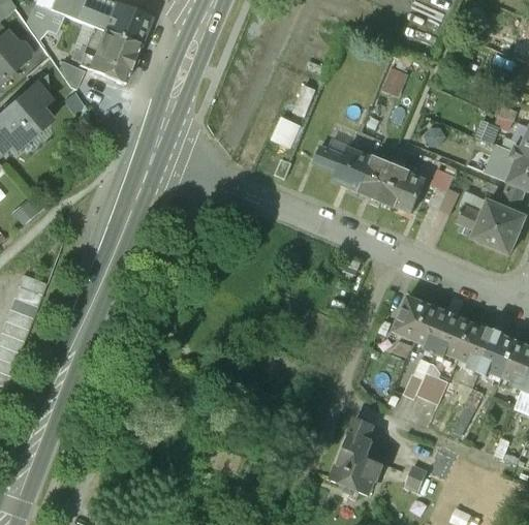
[(0,0),(0,18),(14,6),(9,0),(0,0)]
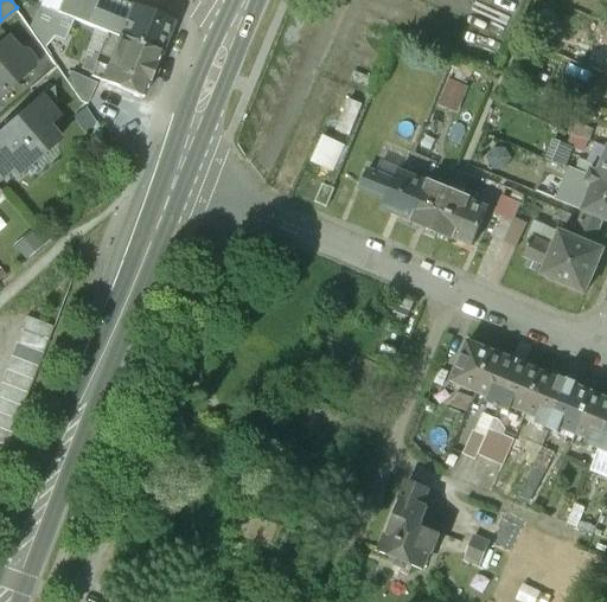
[(170,15),(129,0),(122,0),(121,4),(127,6),(122,19),(90,5),(93,0),(58,0),(56,8),(157,47),(170,15)]
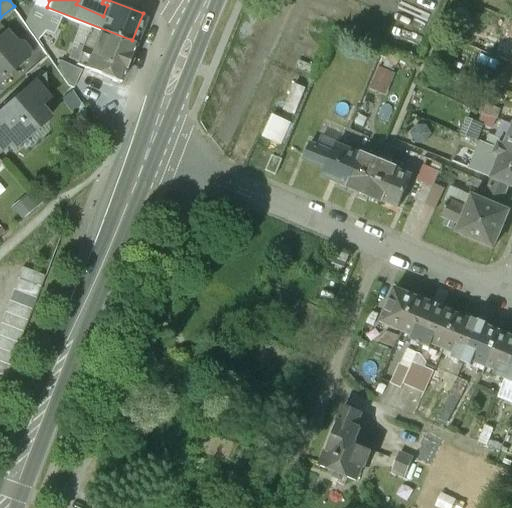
[(47,7),(32,1),(23,19),(35,36),(42,27),(51,30),(48,38),(70,47),(67,53),(78,58),(77,59),(118,78),(123,65),(126,66),(132,53),(128,51),(132,40),(47,7)]
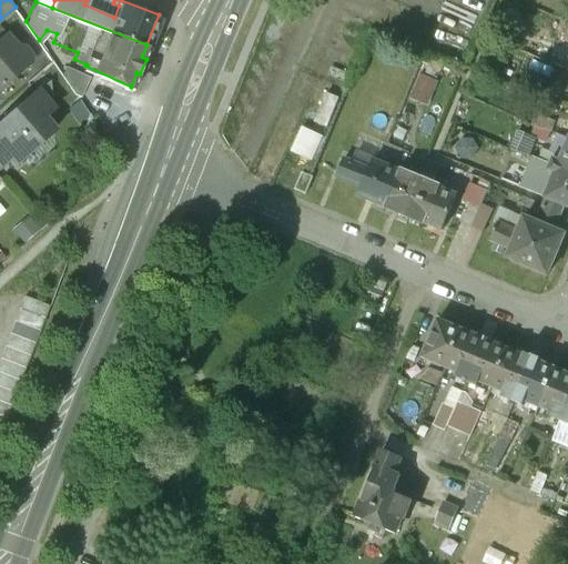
[(0,38),(0,84),(29,60),(30,53),(22,44),(16,44),(6,33),(0,38)]
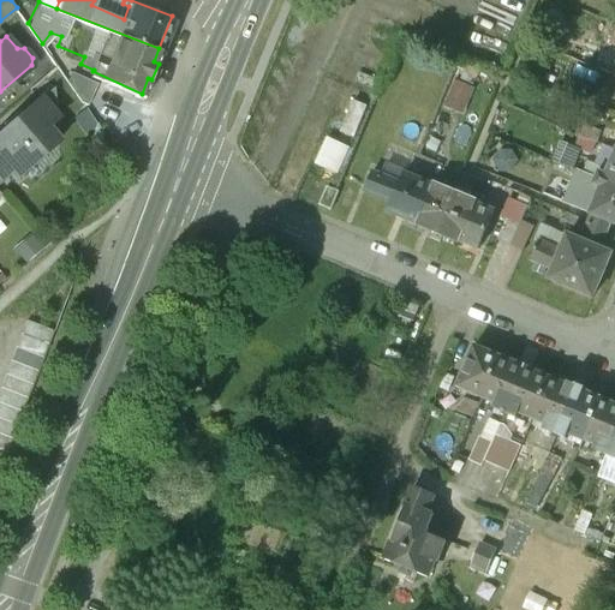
[(94,77),(70,66),(66,76),(79,96),(84,99),(94,77)]
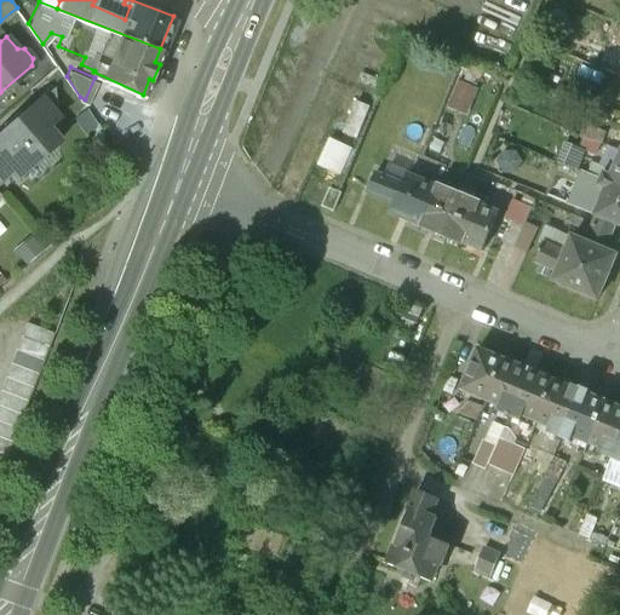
[(463,72),(449,99),(471,109),(484,81),(463,72)]
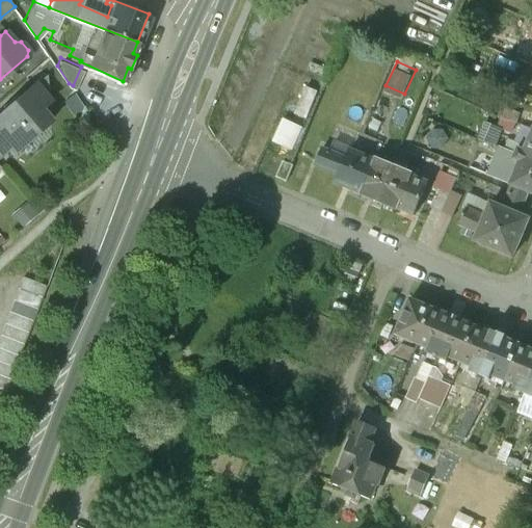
[(300,147),(327,79),(302,69),(274,136),(300,147)]
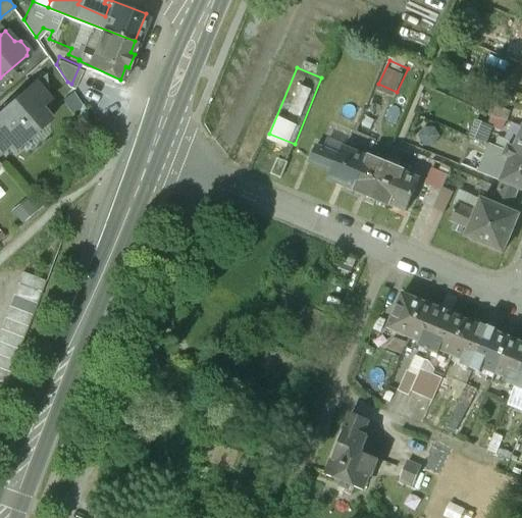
[(45,71),(34,82),(47,97),(45,71)]
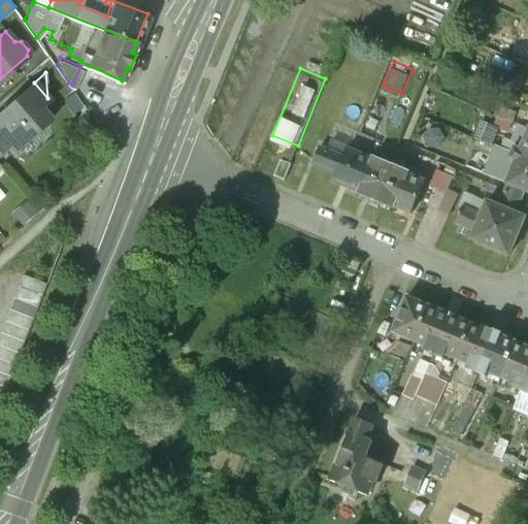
[(34,83),(0,111),(0,130),(4,135),(3,140),(8,144),(7,145),(12,151),(50,118),(47,98),(34,83)]
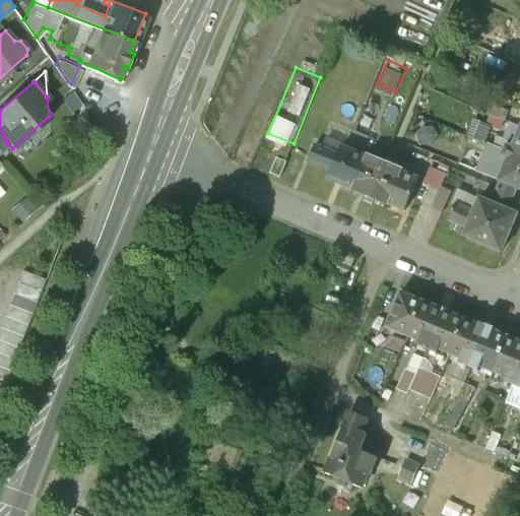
[(519,123),(510,119),(503,135),(508,137),(504,147),(519,153),(519,123)]
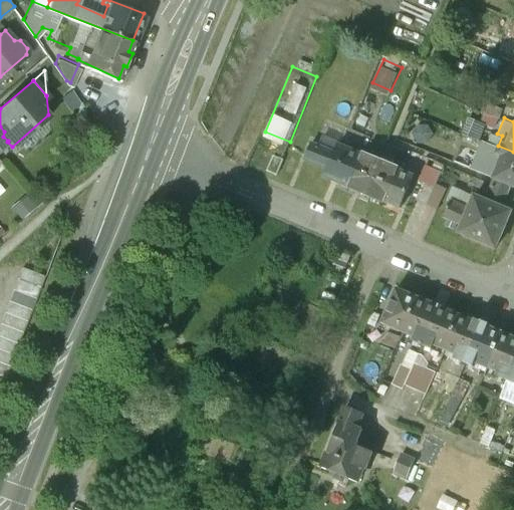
[(362,153),(336,142),(333,150),(310,141),(304,156),(327,166),(323,173),(349,184),(362,153)]
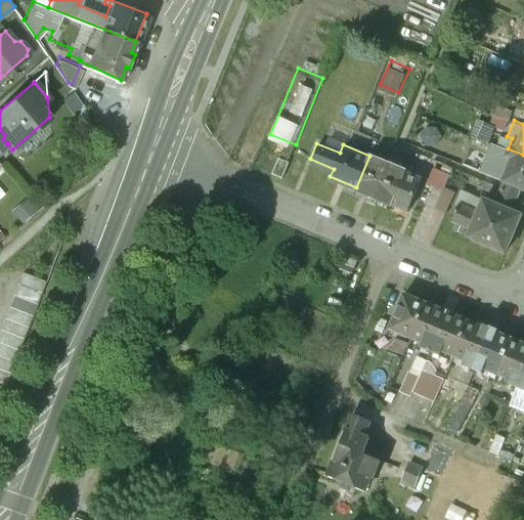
[(523,155),(508,148),(506,154),(512,156),(503,178),(504,179),(520,185),(523,186),(523,155)]
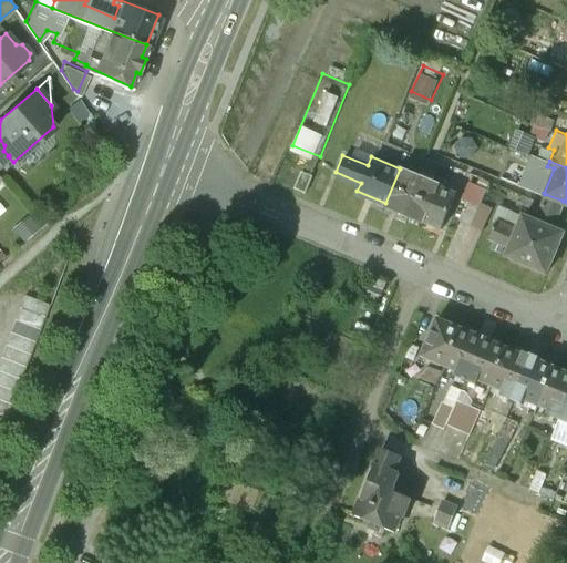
[(439,182),(400,166),(400,169),(385,203),(384,205),(422,221),(423,218),(441,226),(456,192),(437,184),(439,182)]
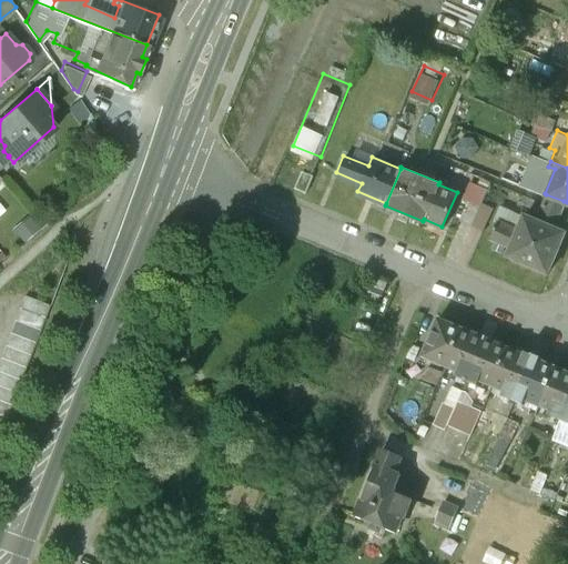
[(313,173),(302,169),(294,185),(305,191),(313,173)]
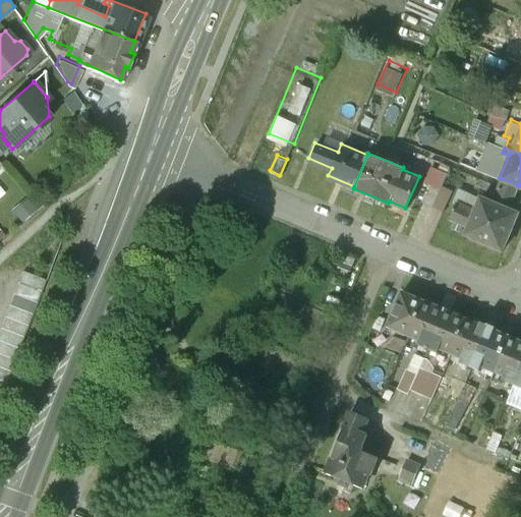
[(446,172),(430,165),(424,179),(440,186),(446,172)]
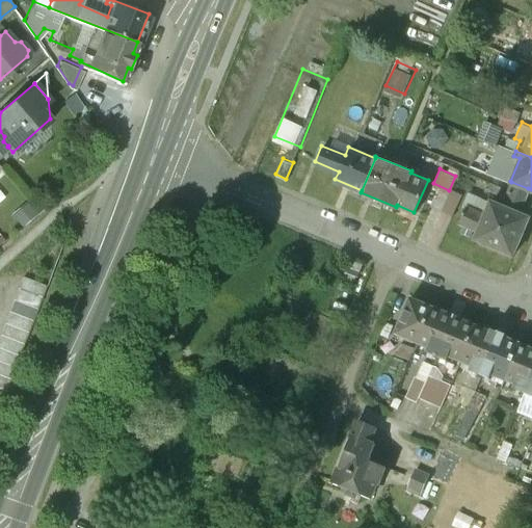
[(528,188),(511,182),(509,188),(525,195),(528,188)]
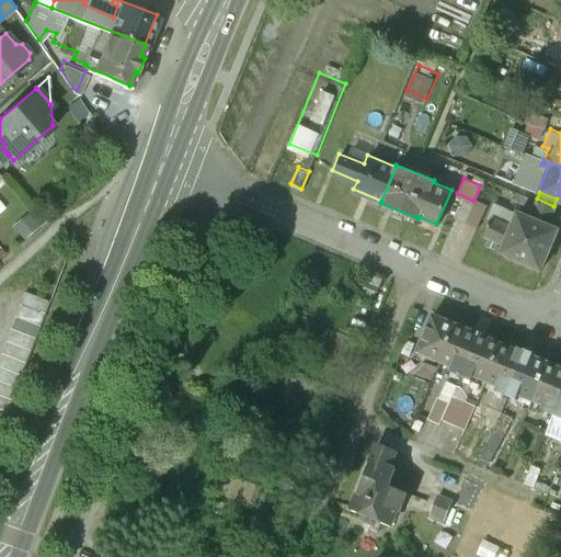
[(473,201),(462,196),(454,215),(465,220),(473,201)]
